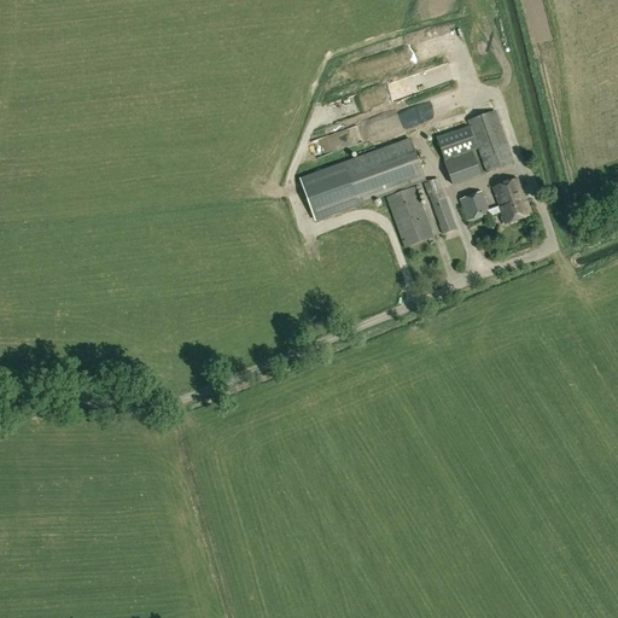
[(392,103),(408,94),(402,82),(386,92),(392,103)]
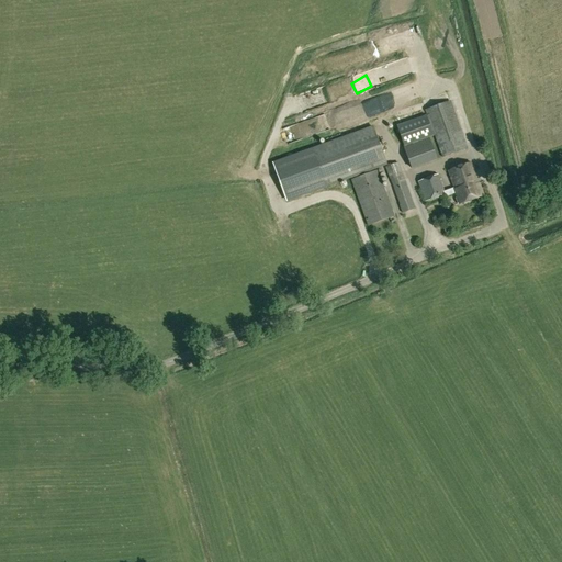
[(450,102),(426,111),(428,115),(435,136),(442,157),(467,149),(450,102)]
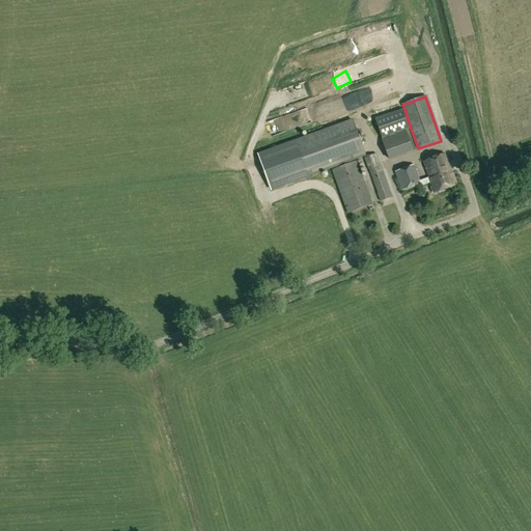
[(406,131),(411,129),(404,109),(374,120),(382,139),(406,131)]
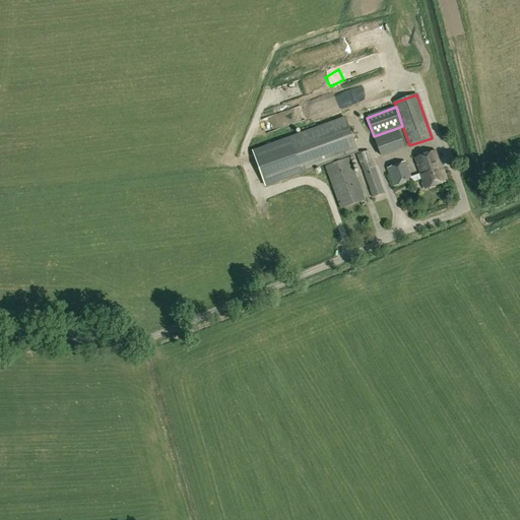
[(358,151),(345,118),(252,152),(264,186),(358,151)]
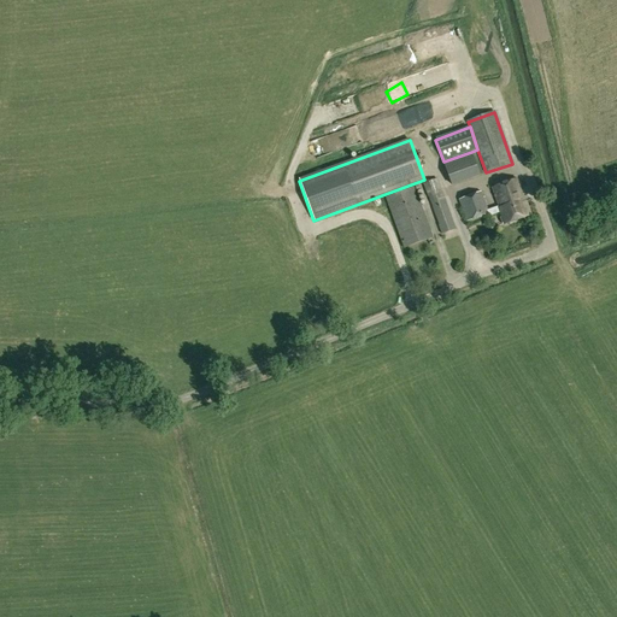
[(480,176),(471,152),(444,162),(442,162),(452,187),(480,176)]
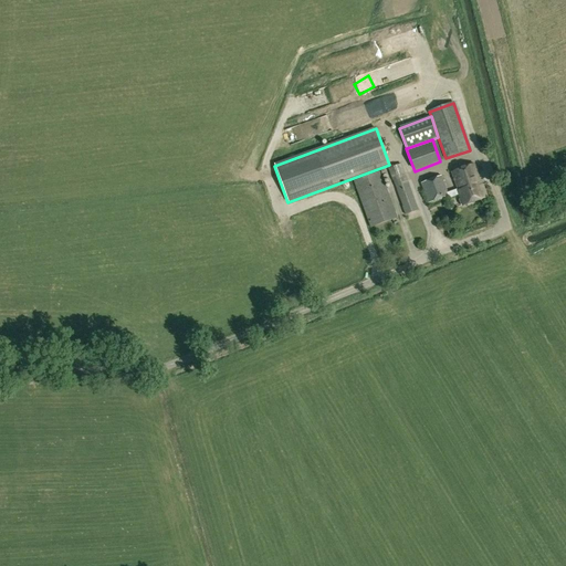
[(400,164),(388,169),(406,215),(418,210),(400,164)]
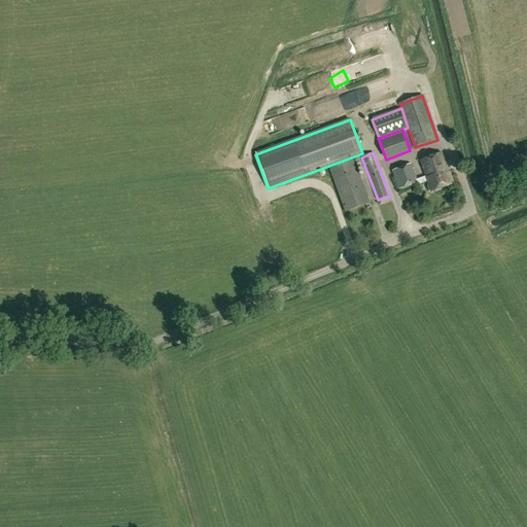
[(428,184),(427,186),(428,191),(431,191),(431,192),(453,184),(449,173),(442,153),(421,161),(426,176),(417,180),(411,164),(392,171),(399,189),(417,183),(418,184),(427,181),(428,184)]
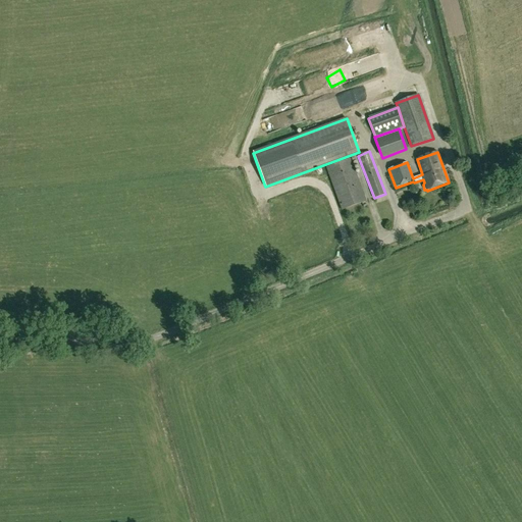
[(351,159),(326,168),(343,210),(366,201),(351,159)]
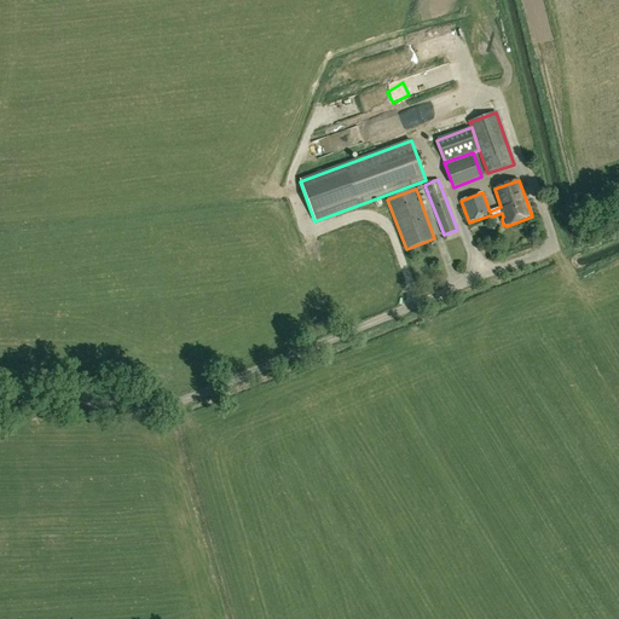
[(492,258),(504,253),(502,247),(490,252),(492,258)]
